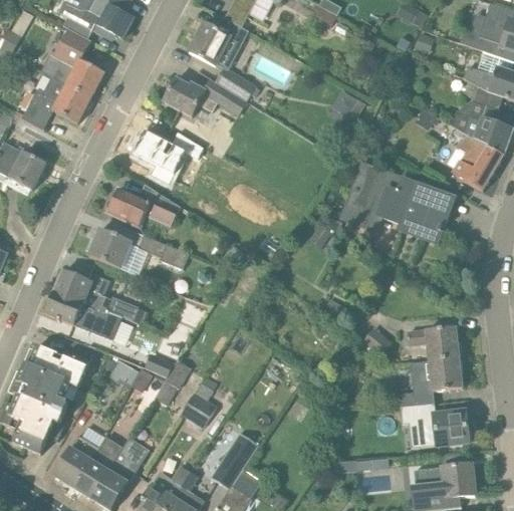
[(77,0),(68,17),(93,29),(107,36),(109,31),(122,39),(135,17),(124,12),(131,0),(77,0)]
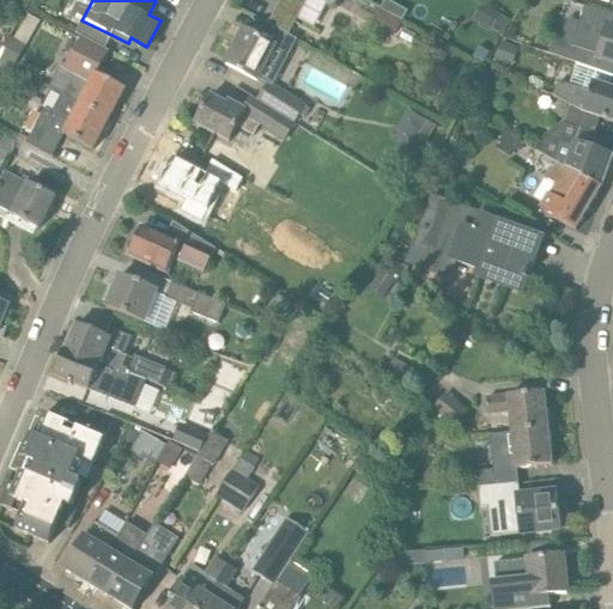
[(283,0),(271,23),(275,26),(291,35),(308,0),(323,0),(334,5),(337,0),(283,0)]
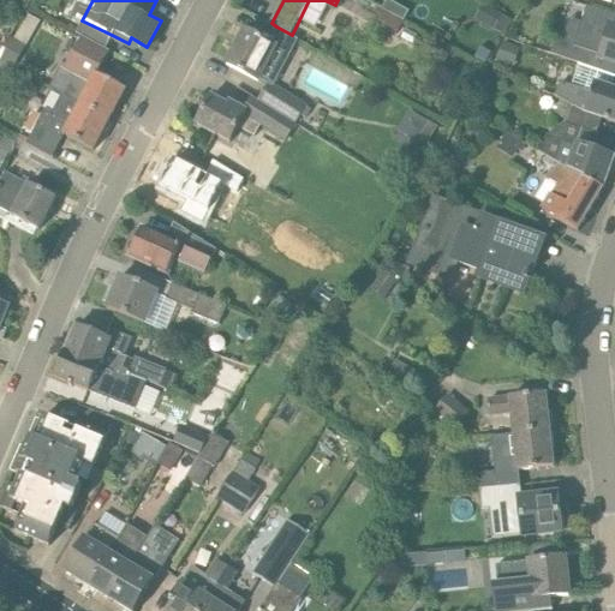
[(614,12),(586,4),(581,19),(567,15),(560,37),(555,36),(550,52),(575,60),(599,70),(604,59),(614,61),(614,12)]
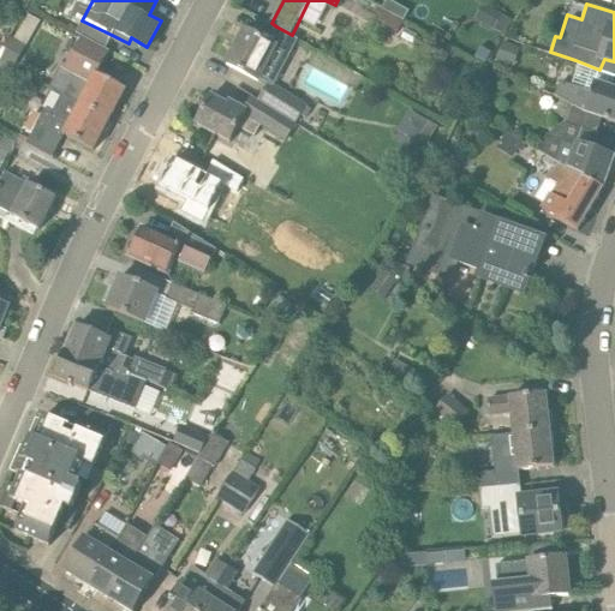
[(399,30),(405,19),(380,6),(374,16),(399,30)]
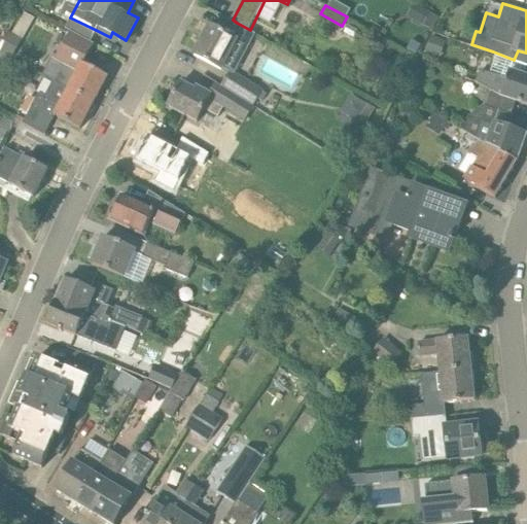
[(70,18),(66,26),(68,28),(90,39),(96,30),(70,18)]
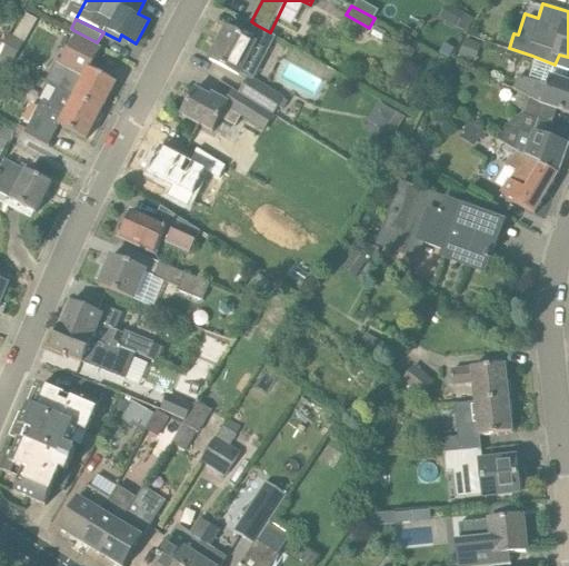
[(250,37),(240,31),(228,26),(212,58),(241,72),(257,43),(265,48),(272,33),(270,32),(256,25),(250,37)]
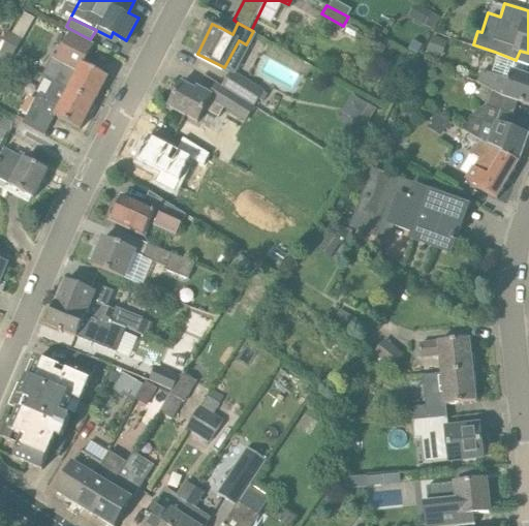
[(97,98),(100,92),(99,91),(107,75),(83,62),(94,41),(90,39),(68,28),(53,57),(65,64),(56,81),(94,101),(96,97),(97,98)]
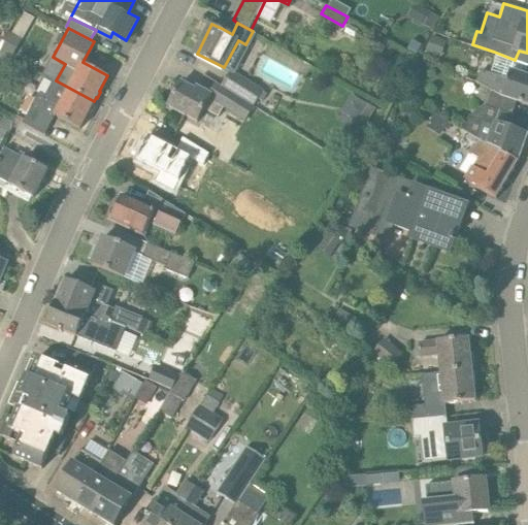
[(0,48),(10,55),(21,36),(9,30),(0,45),(0,48)]
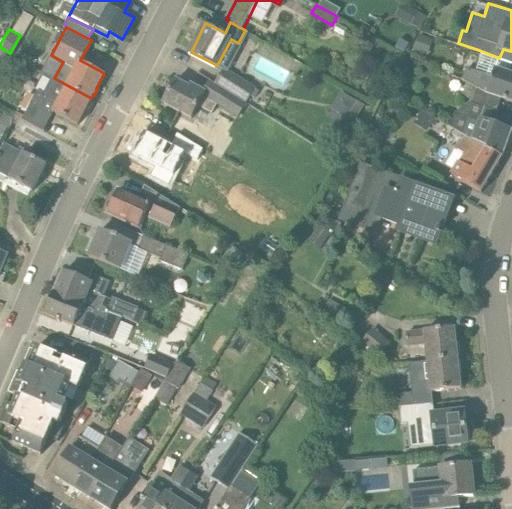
[(0,61),(4,64),(9,54),(0,49),(0,61)]
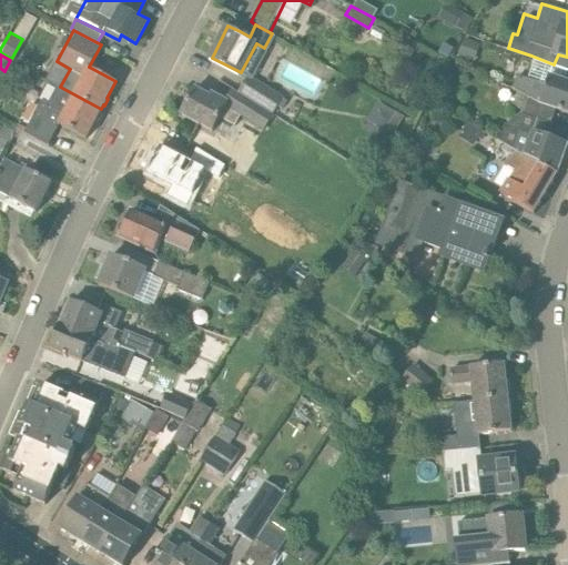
[(567,81),(564,80),(567,70),(567,69),(554,64),(531,56),(525,77),(517,74),(513,87),(520,91),(540,102),(555,108),(567,111),(567,81)]
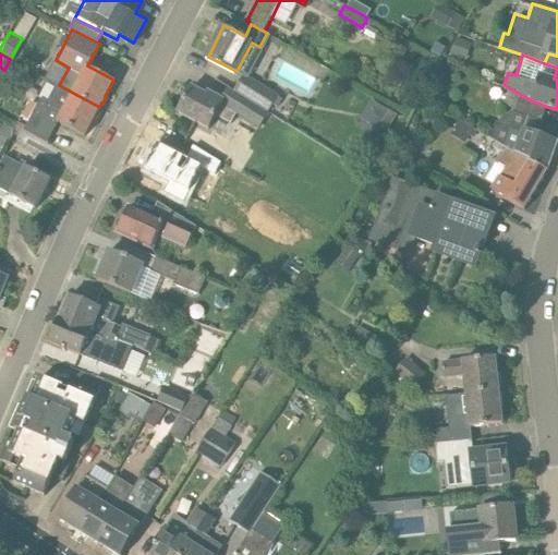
[(268,111),(279,94),(244,73),(233,88),(268,111)]
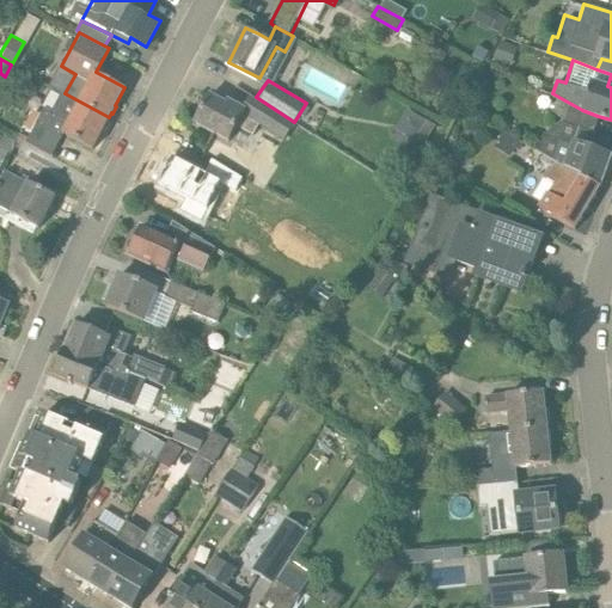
[(109,117),(65,93),(62,92),(53,110),(46,105),(26,141),(51,154),(65,130),(92,147),(103,128),(104,129),(108,122),(106,122),(109,117)]
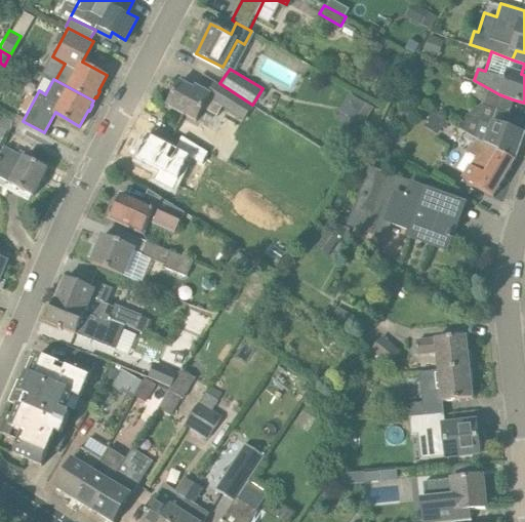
[(194,87),(179,80),(167,105),(197,120),(204,109),(204,108),(217,114),(223,106),(244,119),(245,118),(247,118),(254,107),(215,81),(209,91),(196,84),(194,87)]
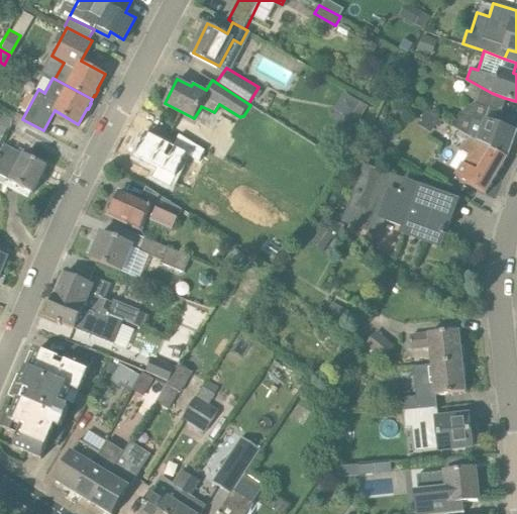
[(501,111),(505,98),(492,93),(474,83),(464,99),(475,103),(458,112),(452,124),(506,158),(516,130),(496,123),(500,111),(501,111)]
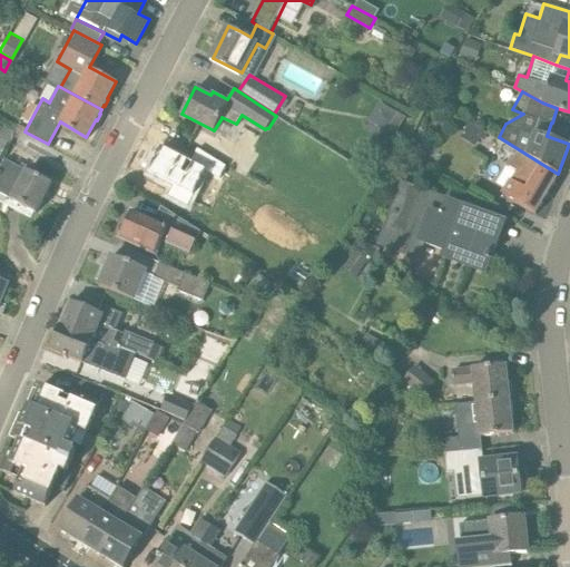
[(395,132),(405,114),(396,108),(386,126),(395,132)]
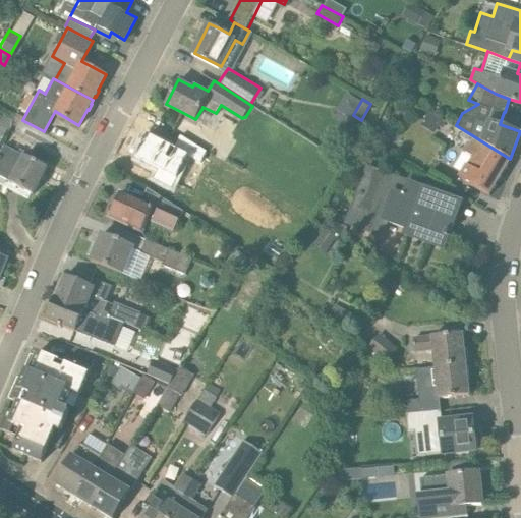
[(488,194),(510,159),(456,125),(450,137),(471,150),(469,152),(472,153),(465,163),(458,175),(488,194)]
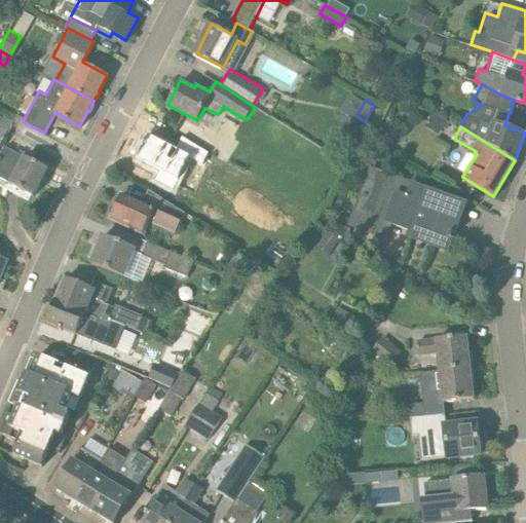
[(134,133),(121,156),(148,167),(143,173),(160,181),(171,150),(185,154),(192,137),(166,129),(160,144),(134,133)]
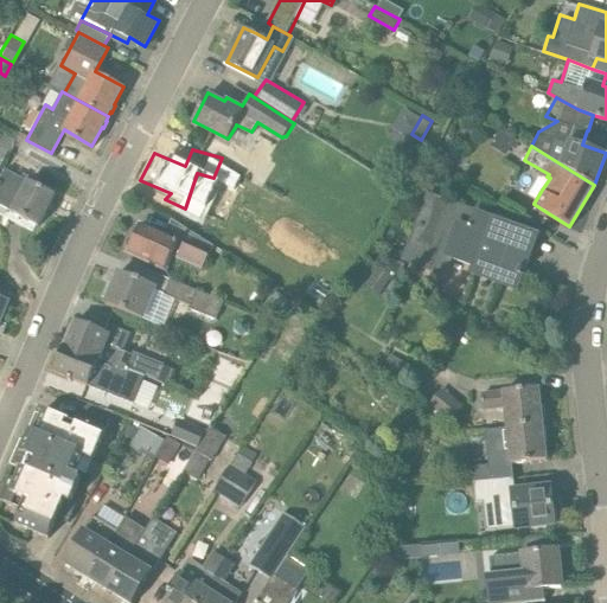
[(55,193),(5,168),(0,178),(0,205),(38,224),(55,193)]
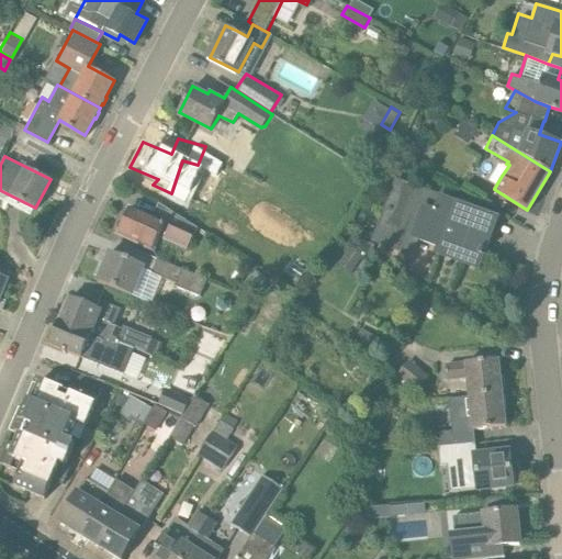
[(435,208),(418,201),(423,187),(395,176),(371,241),(413,256),(418,239),(436,246),(435,252),(475,266),(480,253),(482,254),(484,248),(482,247),(493,215),(439,194),(435,208)]
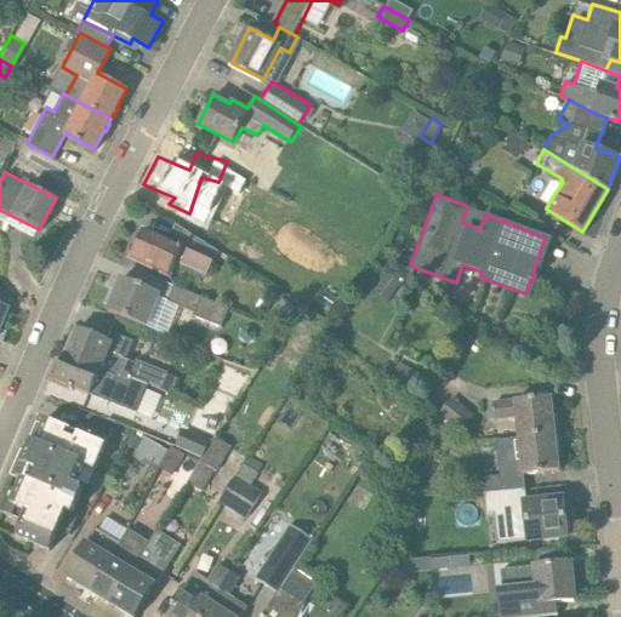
[(206,276),(218,250),(195,235),(176,223),(169,240),(141,228),(136,239),(131,240),(127,244),(127,249),(130,252),(129,255),(172,275),(172,273),(171,273),(175,267),(180,268),(181,264),(206,276)]
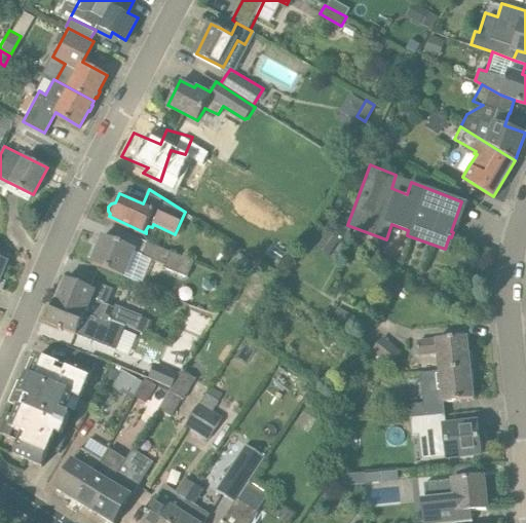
[(329,253),(338,238),(326,230),(316,245),(329,253)]
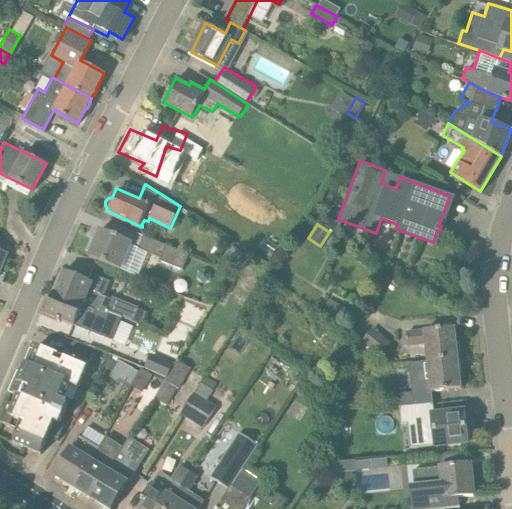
[(122,268),(133,241),(102,227),(90,255),(122,268)]
